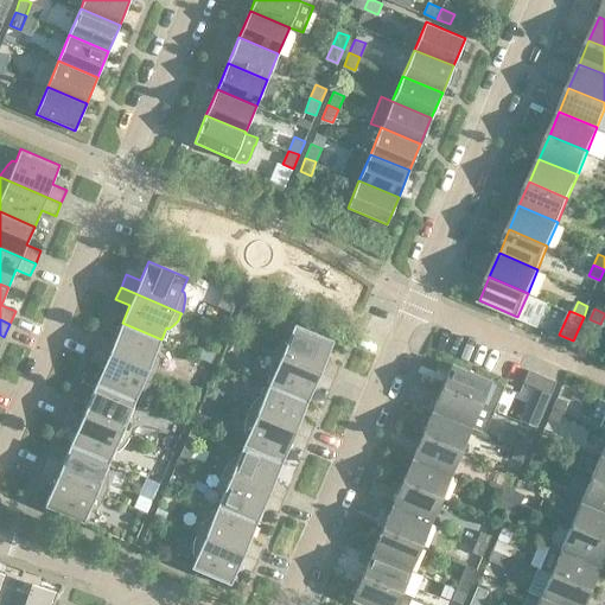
[(600,324),(590,319),(586,330),(596,333),(600,324)]
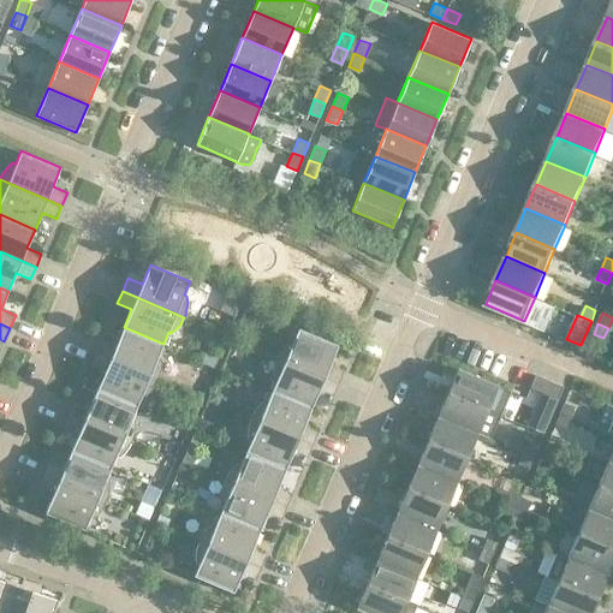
[(164,344),(124,327),(115,345),(102,339),(96,352),(159,378),(160,376),(159,375),(161,370),(161,363),(161,357),(158,356),(164,344)]
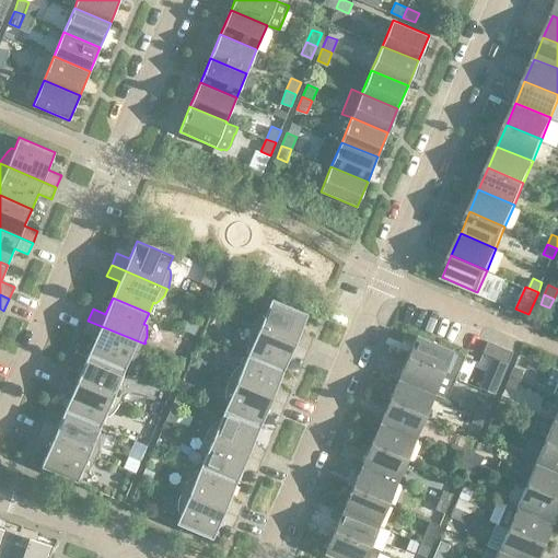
[(253,322),(252,324),(309,348),(314,336),(301,330),(307,313),(271,298),(267,311),(264,309),(259,313),(256,317),(253,322)]
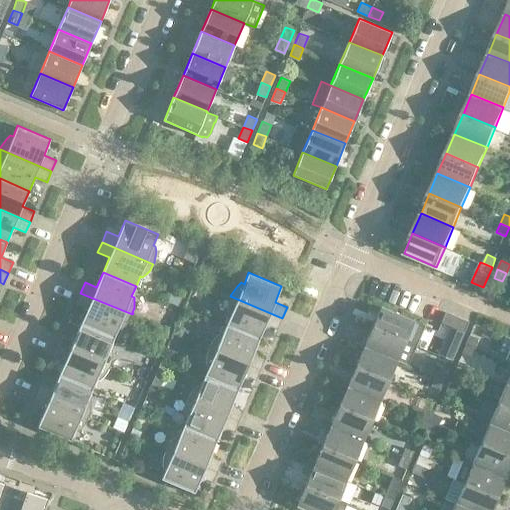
[(198,285),(194,293),(201,297),(205,289),(198,285)]
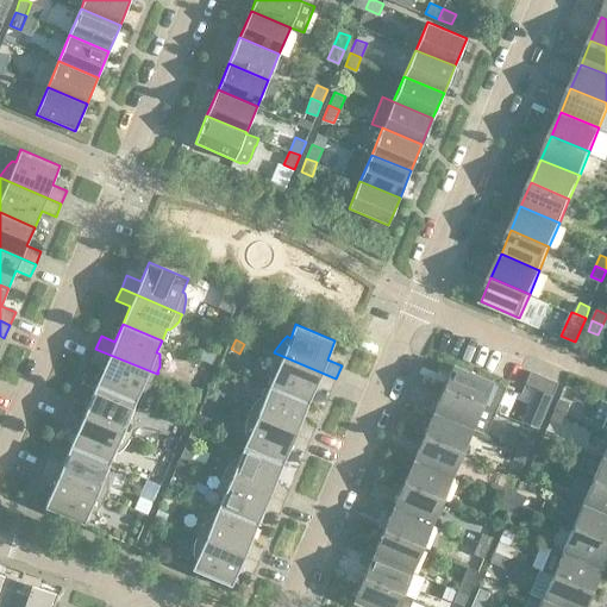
[(204,346),(200,356),(212,362),(218,349),(208,344),(204,346)]
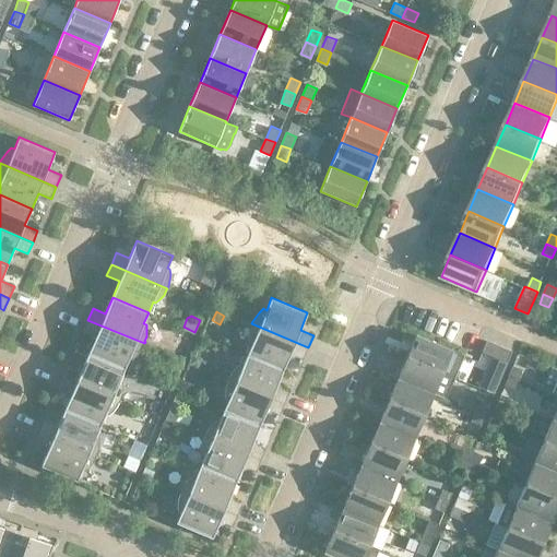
[(144,343),(87,320),(83,331),(95,336),(89,353),(125,368),(129,357),(132,358),(137,355),(140,351),(143,345),(144,343)]
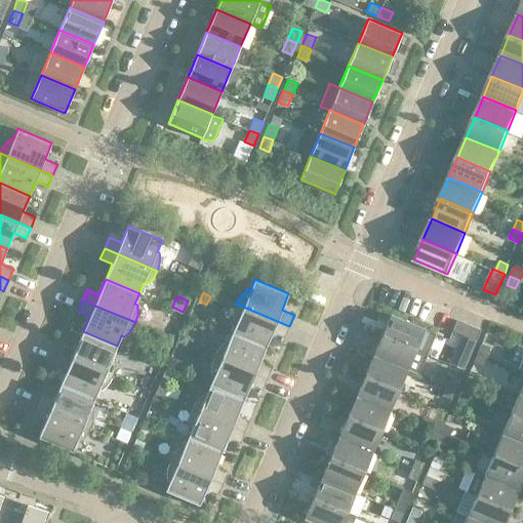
[(289,326),(236,304),(236,306),(234,311),(234,316),(234,321),(237,322),(233,332),(267,347),(273,332),(285,337),(289,326)]
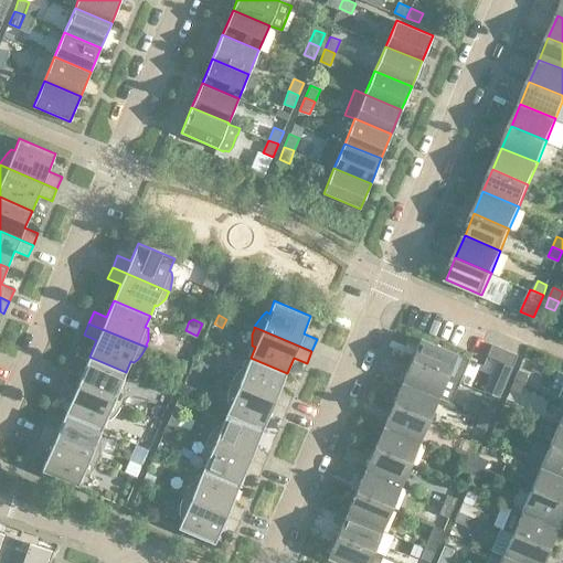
[(421,338),(412,361),(447,375),(457,353),(421,338)]
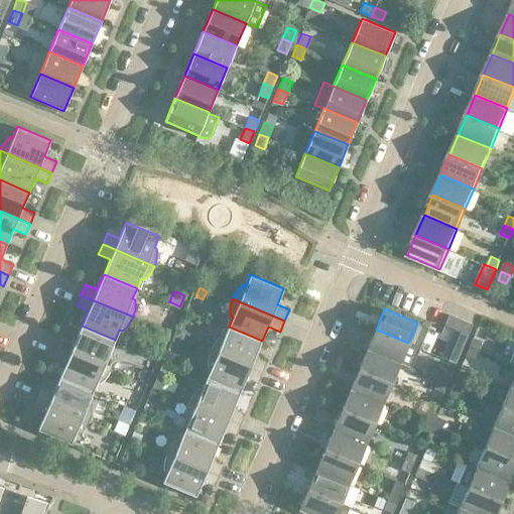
[(450,313),(444,324),(455,328),(468,334),(473,324),(450,313)]
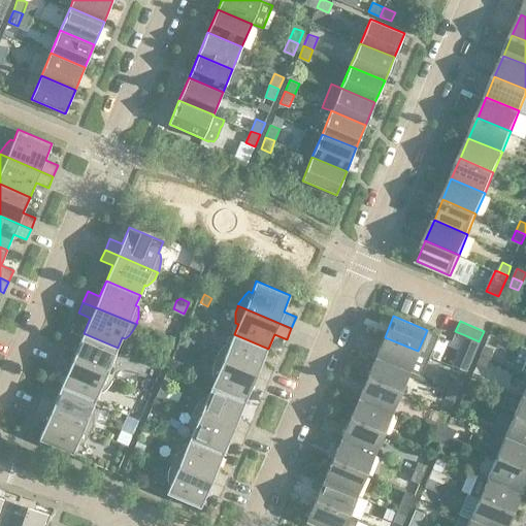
[(118,348),(84,333),(77,349),(65,343),(60,355),(113,377),(114,375),(116,370),(117,365),(116,360),(113,359),(118,348)]
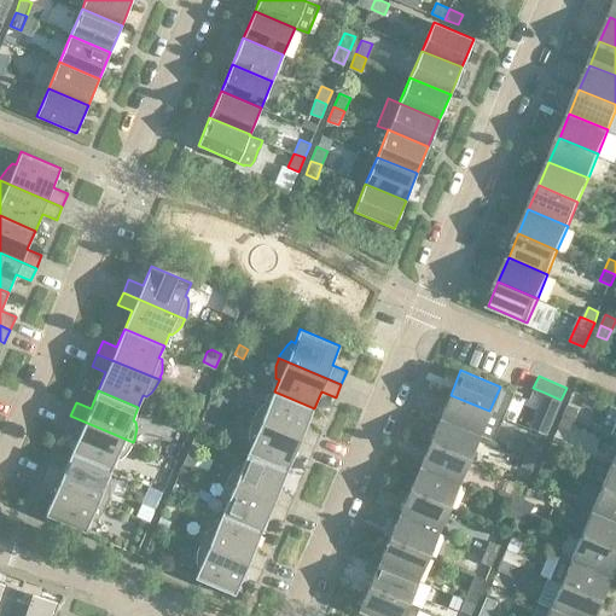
[(214,390),(210,399),(219,402),(220,397),(219,393),(214,390)]
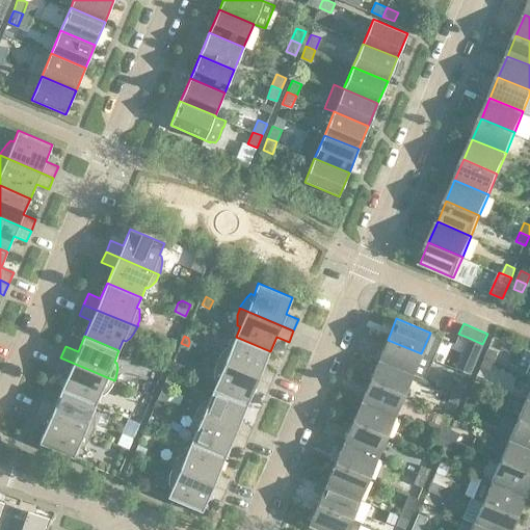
[(270,351),(236,337),(231,347),(229,346),(224,350),(220,354),(218,359),(217,361),(271,383),(275,372),(263,367),(270,351)]
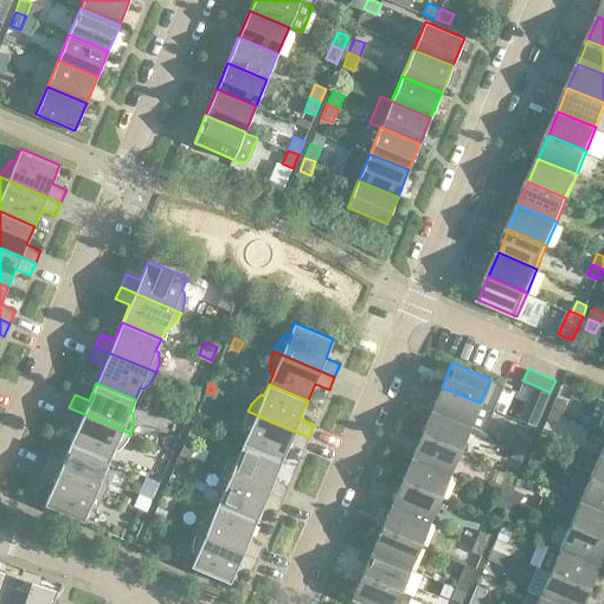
[(534,385),(529,396),(535,398),(546,403),(550,392),(534,385)]
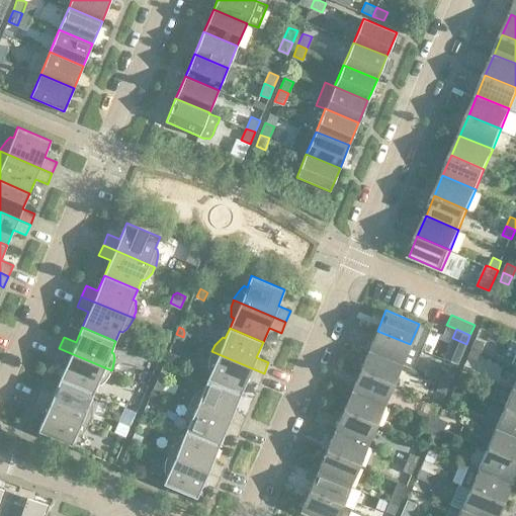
[(410,344),(377,331),(368,350),(402,364),(410,344)]
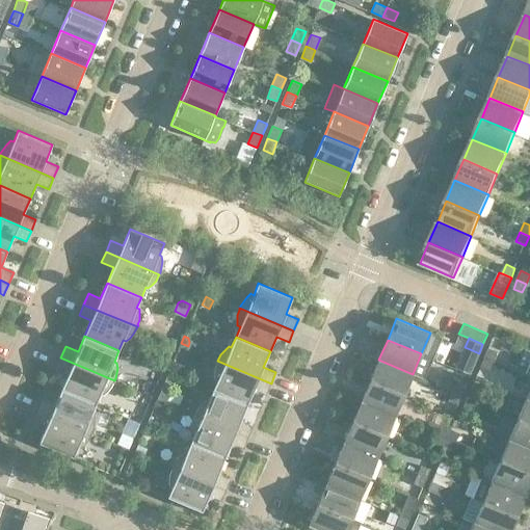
[(497,351),(488,347),(484,356),(494,361),(497,351)]
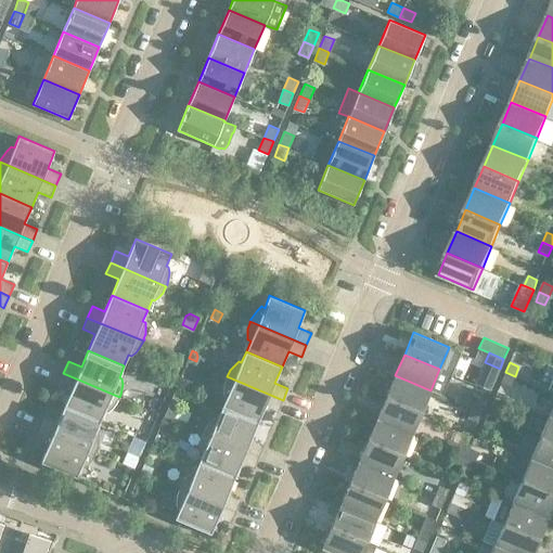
[(515,376),(505,372),(501,382),(511,386),(515,376)]
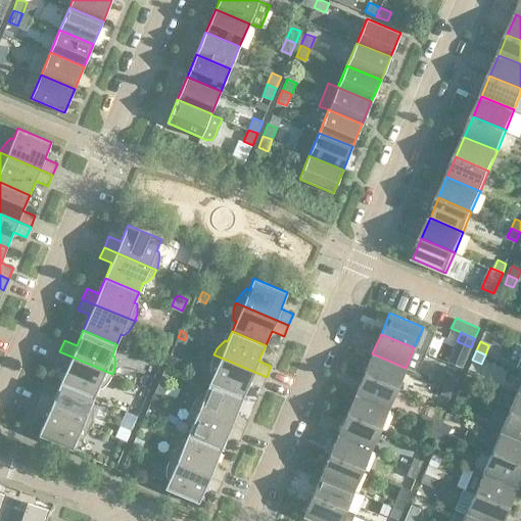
[(112,374),(59,351),(55,363),(67,368),(60,383),(95,397),(99,386),(101,388),(105,384),(109,380),(111,376),(112,374)]
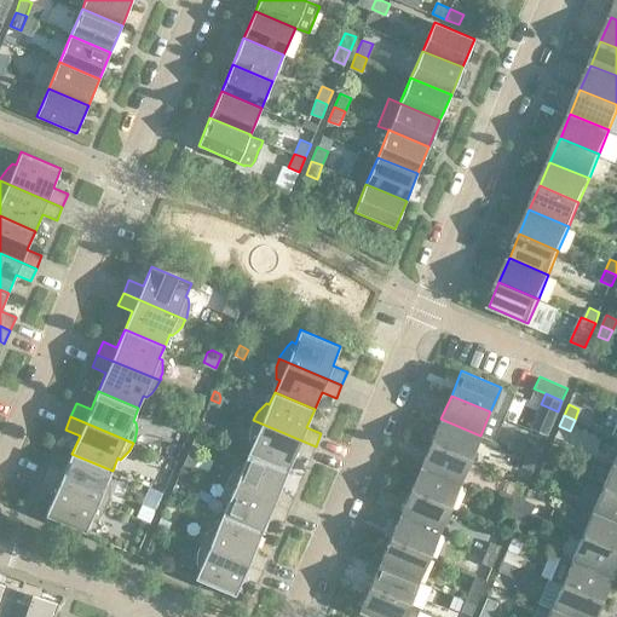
[(203,417),(200,428),(213,433),(217,422),(203,417)]
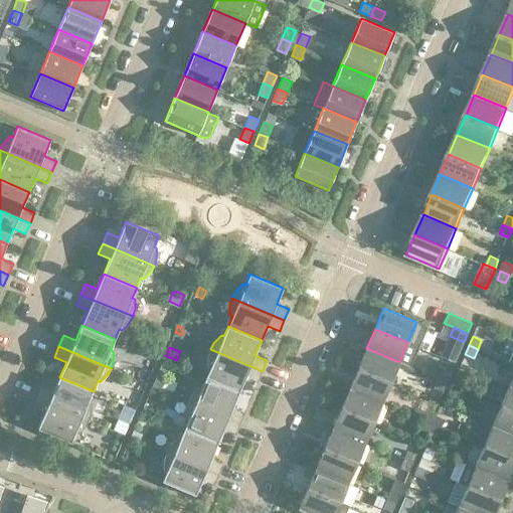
[(399,362),(366,348),(358,368),(390,382),(399,362)]
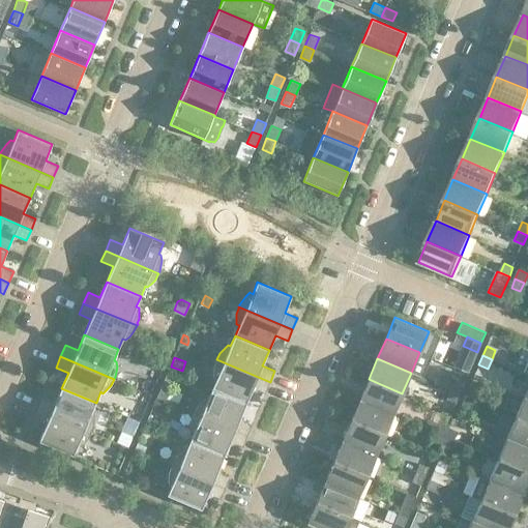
[(270,382),(216,359),(215,361),(216,361),(214,367),(213,372),(214,377),(216,378),(212,388),(246,404),(253,387),(265,392),(270,382)]
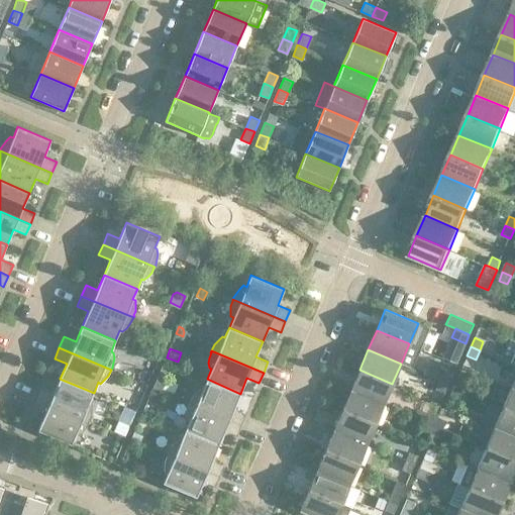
[(392,384),(359,370),(351,390),(384,404),(392,384)]
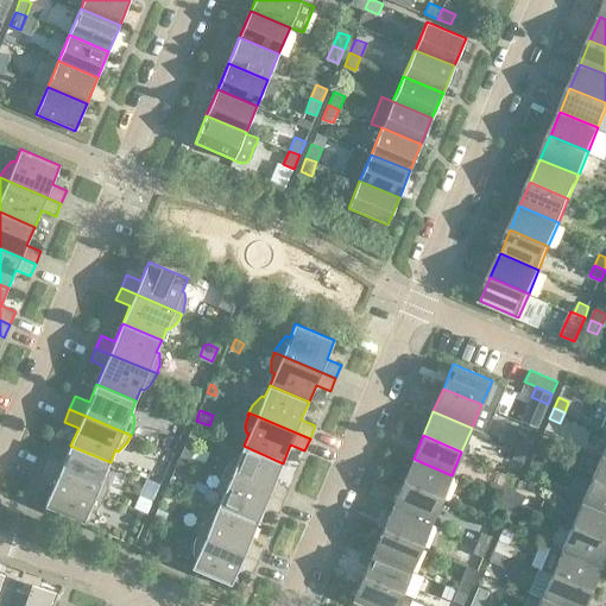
[(522,437),(517,447),(528,452),(531,441),(522,437)]
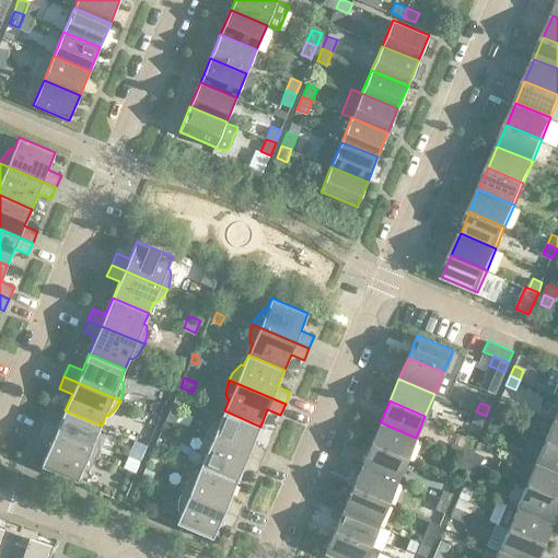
[(172,407),(166,419),(175,422),(179,410),(172,407)]
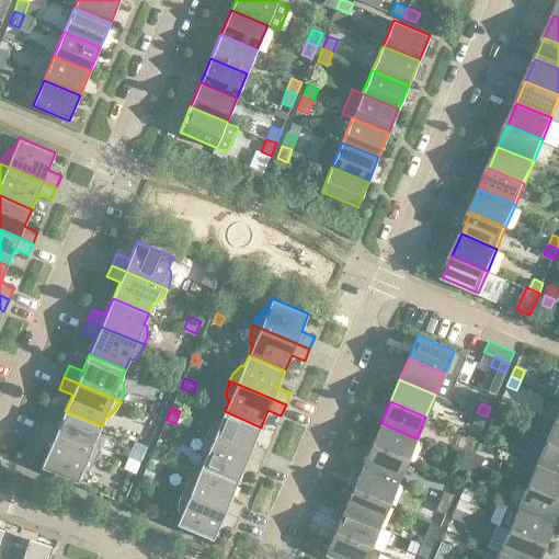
[(506,414),(497,410),(492,420),(502,424),(506,414)]
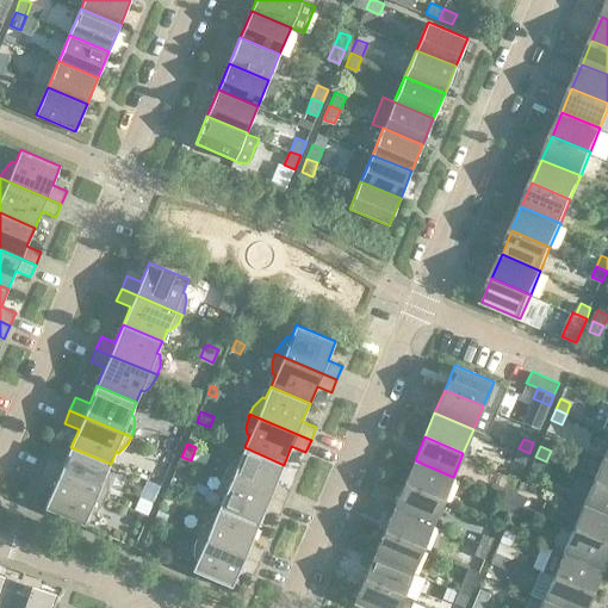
[(111,464),(70,447),(63,464),(49,458),(44,471),(106,497),(106,495),(109,489),(109,483),(109,477),(105,475),(111,464)]
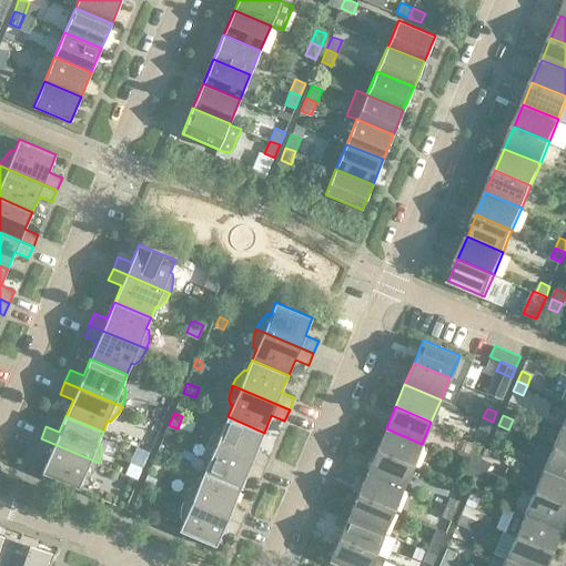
[(264,433),(228,416),(223,428),(220,427),(215,431),(212,435),(209,441),(208,442),(265,466),(270,455),(258,450),(264,433)]
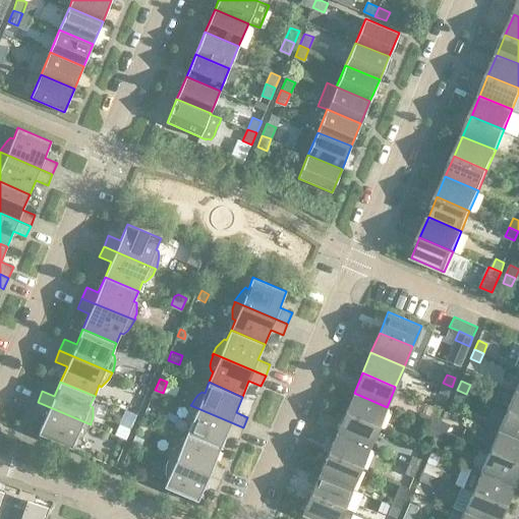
[(452,387),(443,383),(439,392),(448,396),(452,387)]
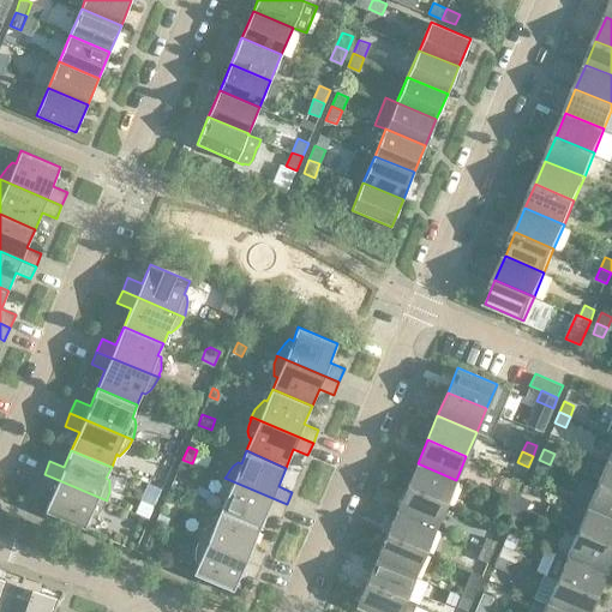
[(550,465),(539,460),(535,471),(545,474),(550,465)]
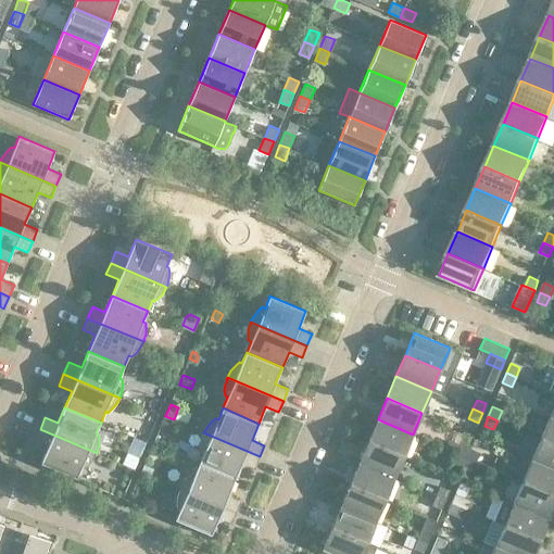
[(553,417),(550,416),(541,438),(553,443),(553,417)]
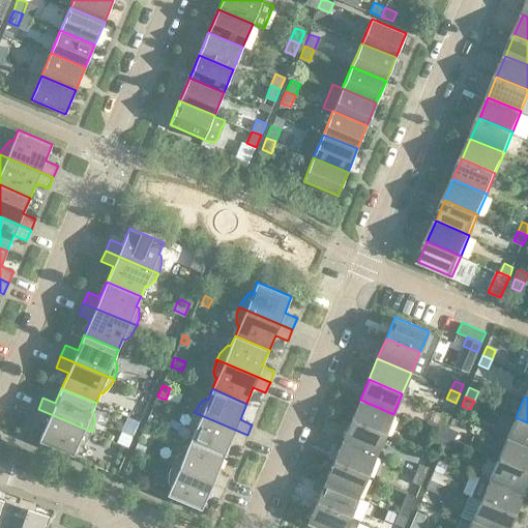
[(156,398),(153,406),(163,410),(167,402),(156,398)]
